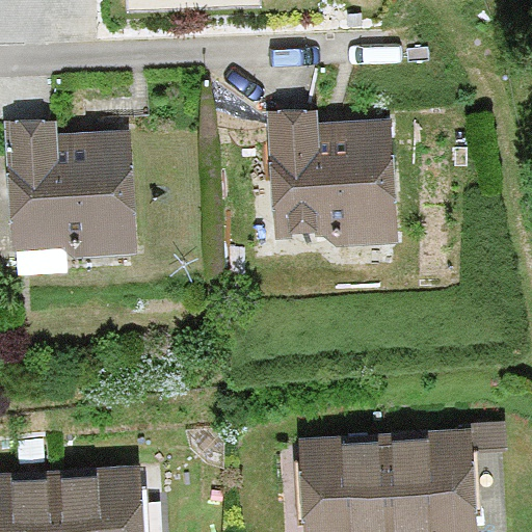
[(270,245),(394,244),(392,106),(268,107),(270,245)]
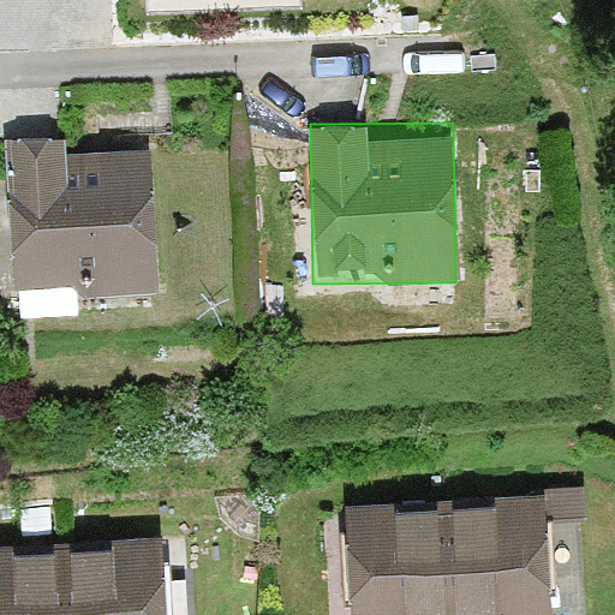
[(10,299),(155,298),(153,138),(7,139),(10,299)]
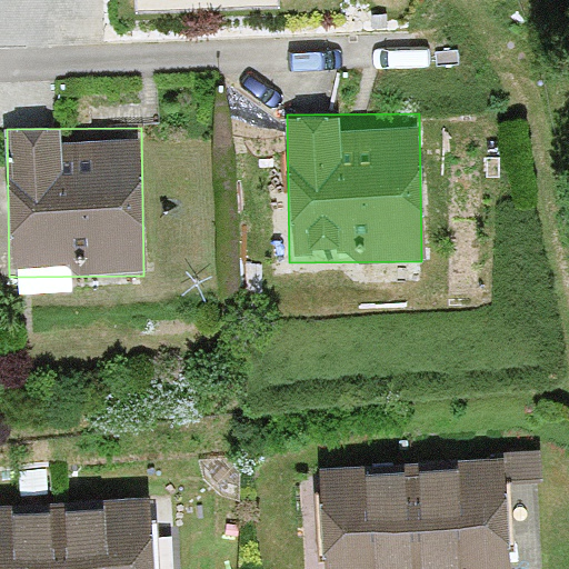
[(510,568),(505,459),(410,463),(415,568),(510,568)]
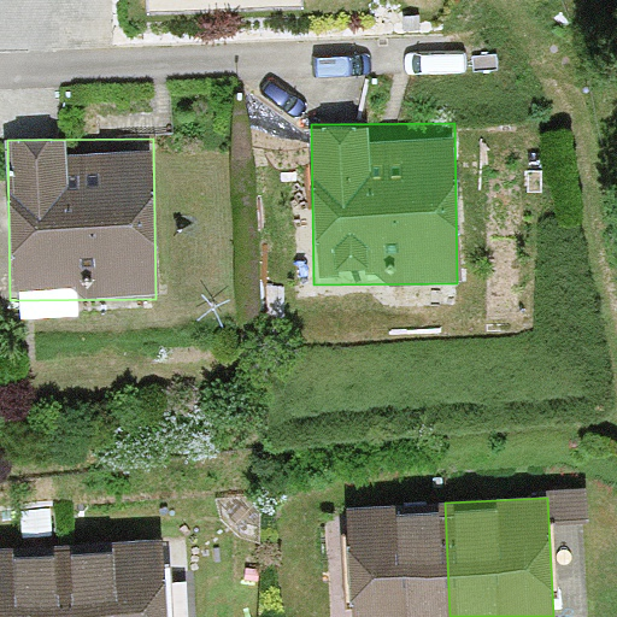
[(450,616),(445,503),(341,509),(346,616),(450,616)]
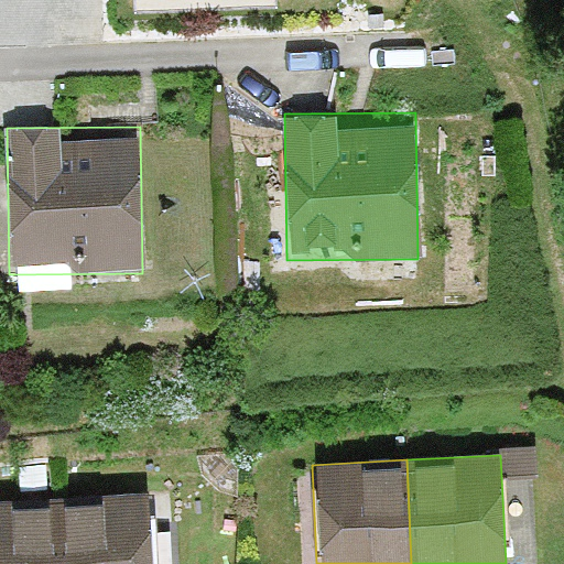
[(161,563),(156,492),(62,499),(65,563),(161,563)]
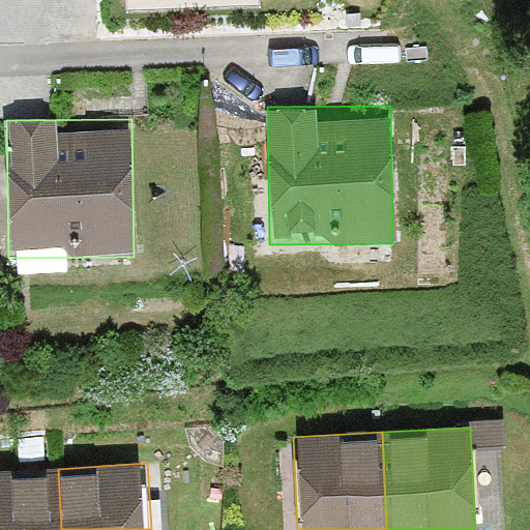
[(61,529),(58,469),(0,472),(0,529),(61,529)]
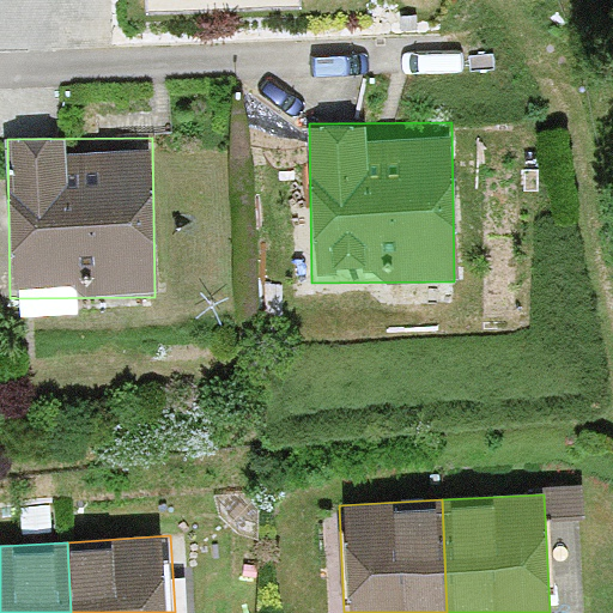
All buildings are outlined.
